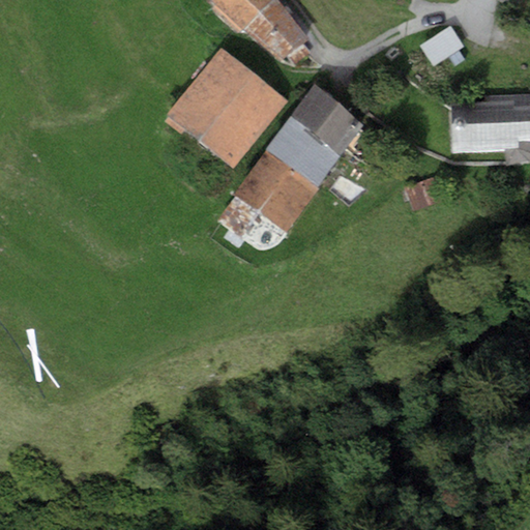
[(280,1),(278,0),(211,0),(245,34),(249,30),(276,3),(280,1)]
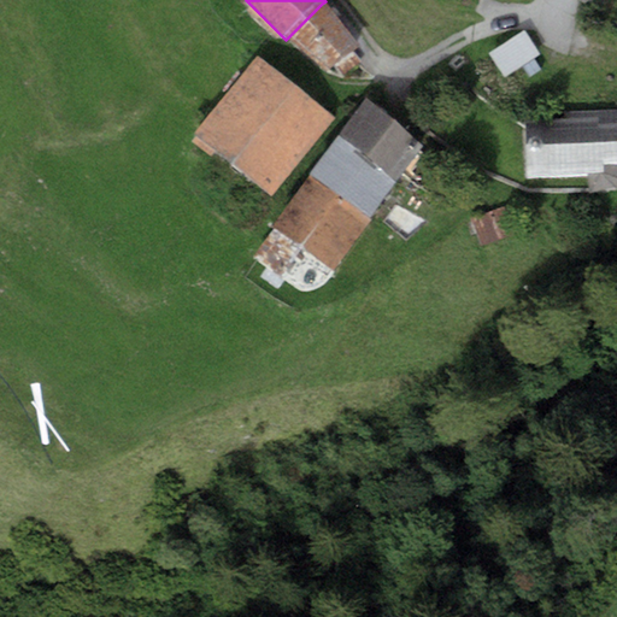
[(359,41),(322,4),(291,35),(328,72),(359,41)]
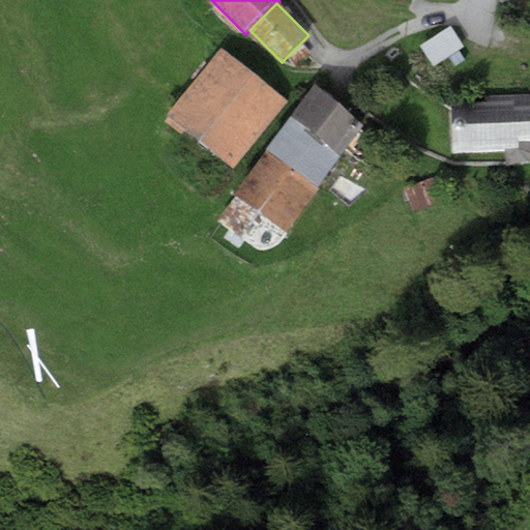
[(464,46),(451,26),(420,46),(433,65),(464,46)]
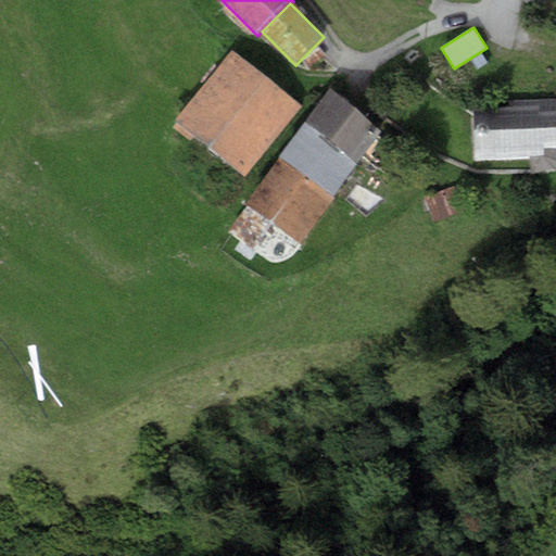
[(300,108),(231,52),(176,122),(244,176),(300,108)]
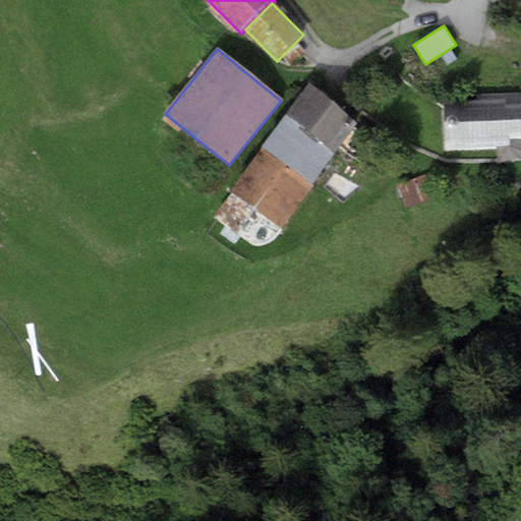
[(358,120),(305,83),(285,114),(337,151),(358,120)]
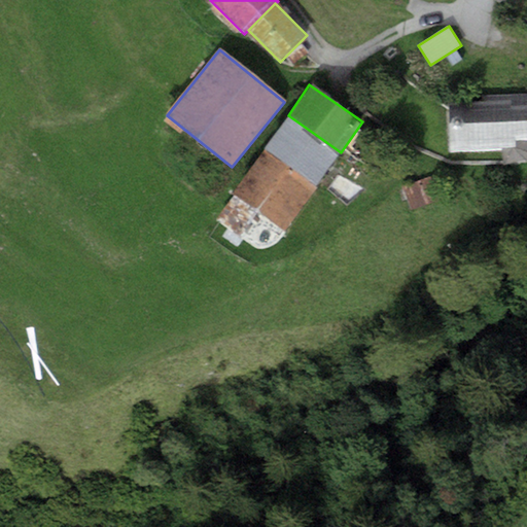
[(482,101),(448,102),(450,150),(503,148),(503,164),(526,163),(526,162),(526,93),(482,96),(482,101)]
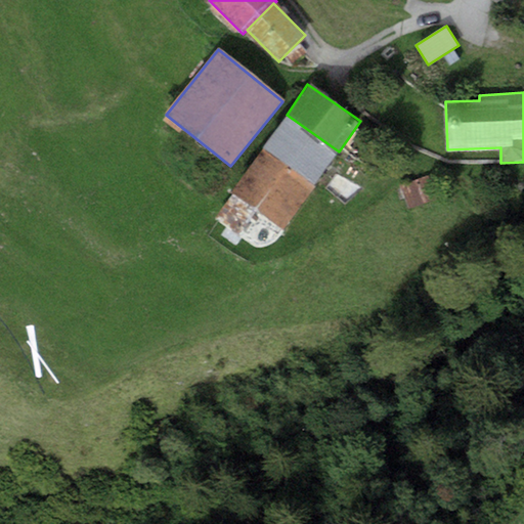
[(339,151),(287,115),(263,147),(313,183),(316,184),(339,151)]
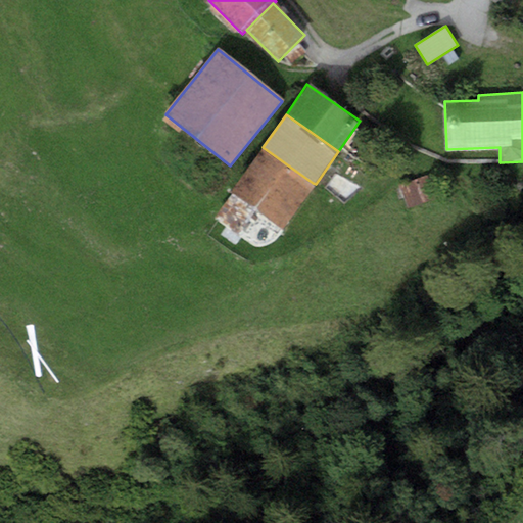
[(313,183),(263,147),(234,189),(284,224),(313,183)]
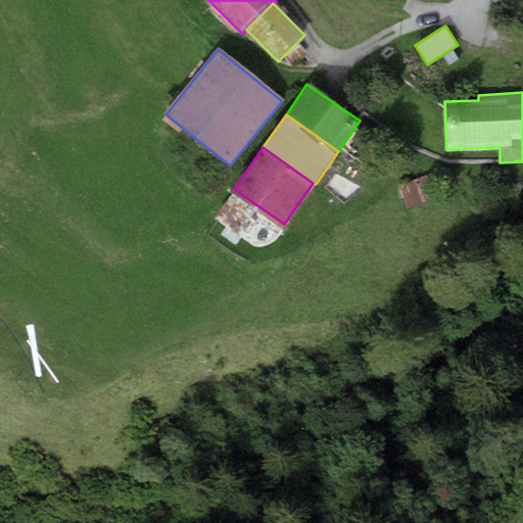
[(429,174),(398,185),(410,211),(439,200),(429,174)]
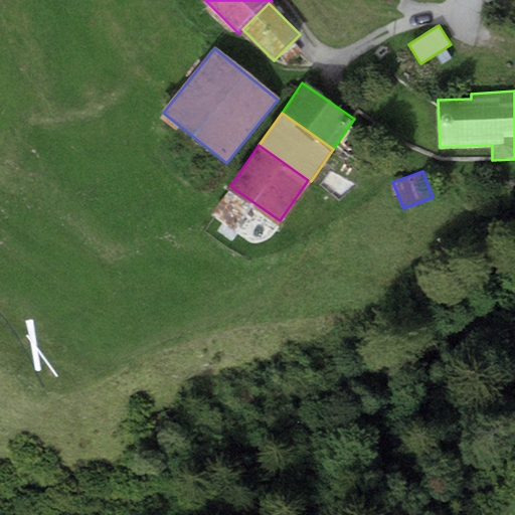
All buildings are outlined.
